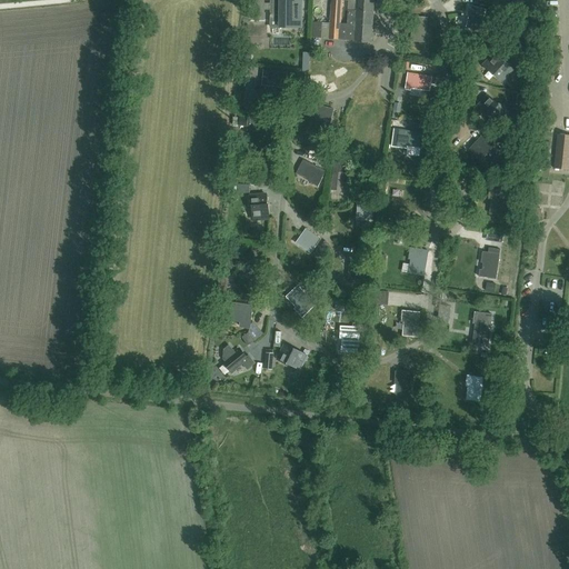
[(250,0),(250,19),(257,19),(257,11),(263,11),(263,0),(250,0)]
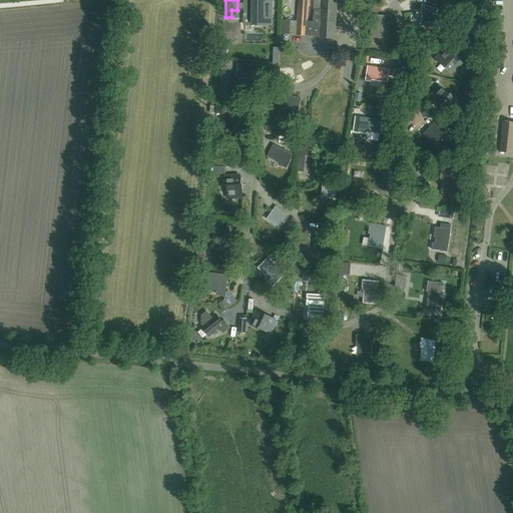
[(272,12),(272,0),(244,0),(244,24),(262,25),(262,14),(266,14),(266,12),(272,12)]
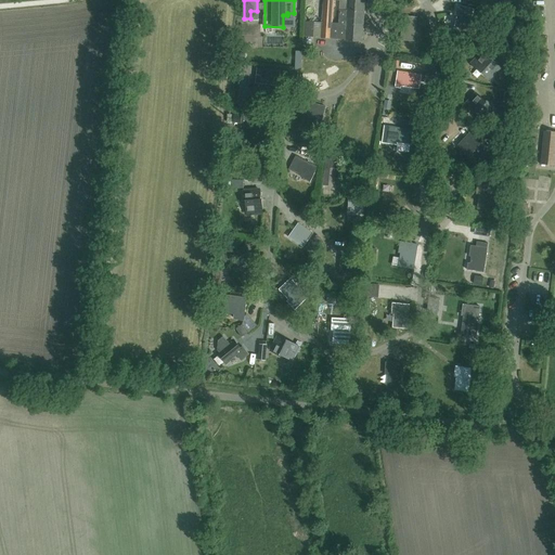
[(313,37),(321,37),(321,38),(332,38),(333,0),(347,0),(347,11),(339,11),(338,39),(362,40),(364,18),(364,0),(323,0),(322,23),(314,22),(313,37)]
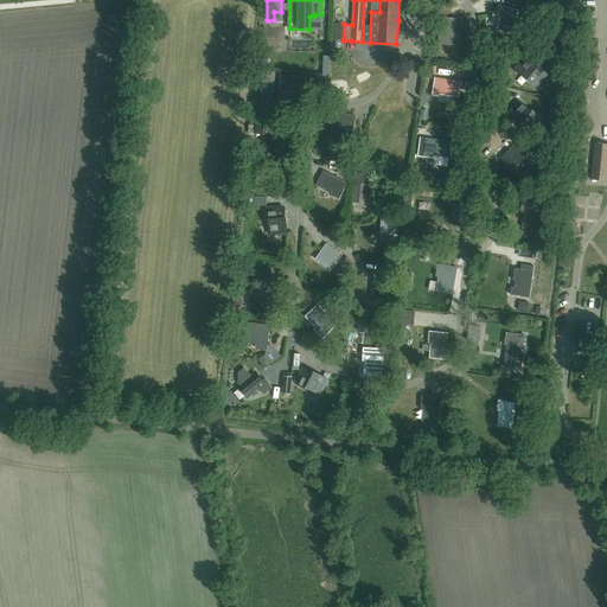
[(504,34),(511,36),(518,11),(509,8),(502,6),(499,12),(502,13),(498,25),(505,27),(504,34)]
